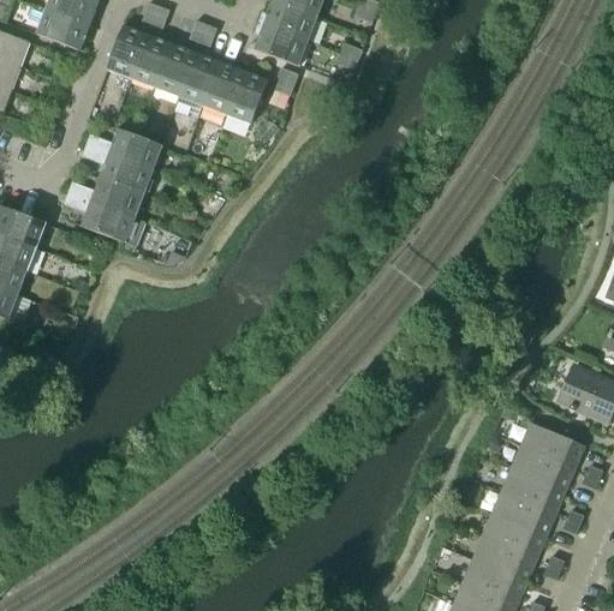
[(91,25),(100,3),(93,0),(49,0),(47,9),(91,25)]
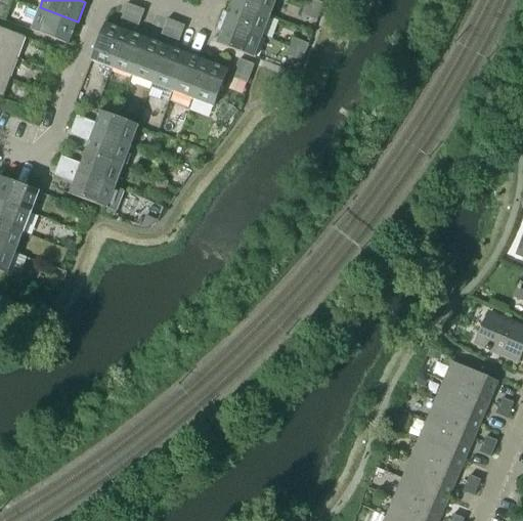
[(263,35),(270,14),(232,0),(228,11),(223,9),(219,18),(263,35)]
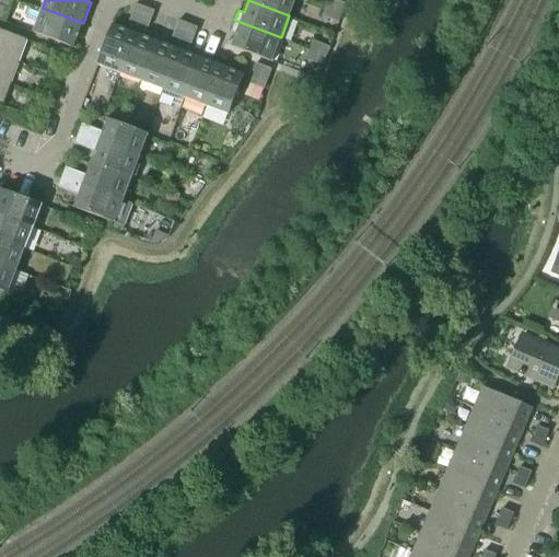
[(289,15),(294,0),(248,0),(289,15)]
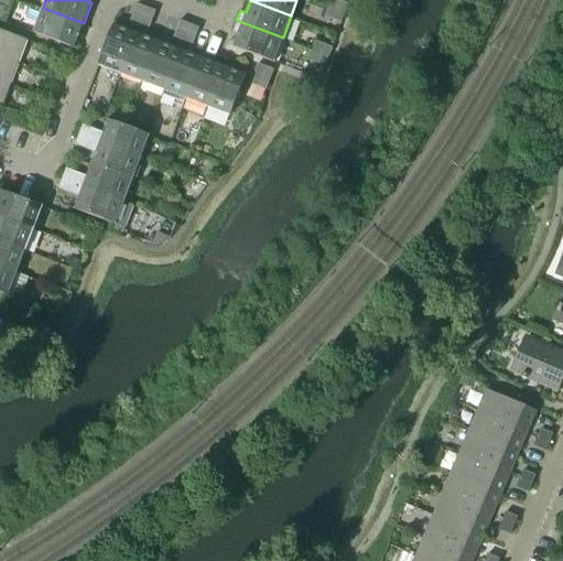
[(345,11),(349,2),(344,0),(331,0),(329,6),(345,11)]
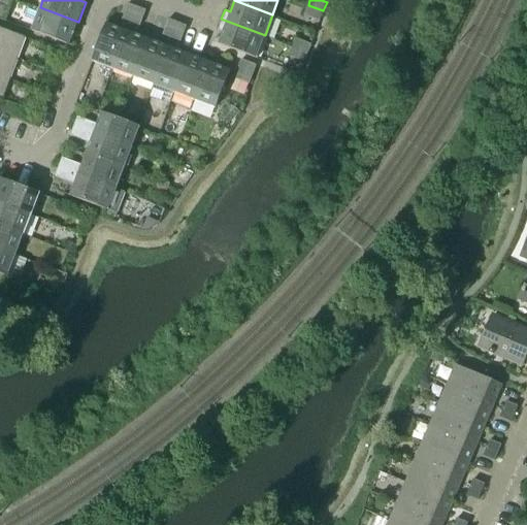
[(0,17),(4,19),(9,5),(0,1),(0,17)]
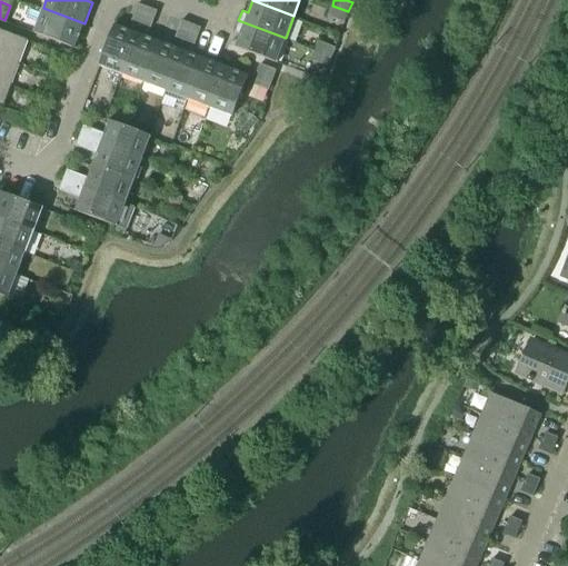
[(141,22),(148,6),(138,1),(132,18),(141,22)]
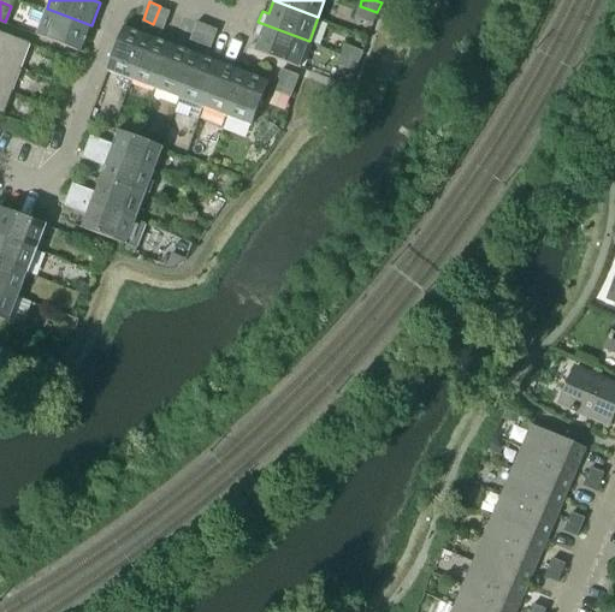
[(164,28),(171,10),(160,6),(153,24),(164,28)]
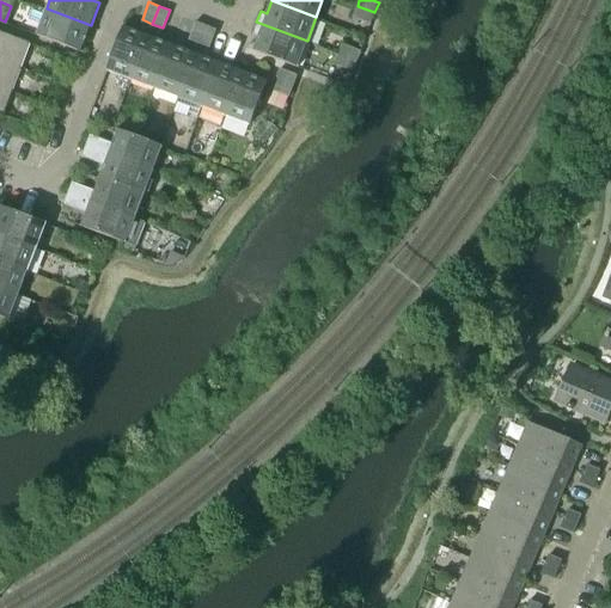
[(371,23),(374,12),(358,6),(353,17),(371,23)]
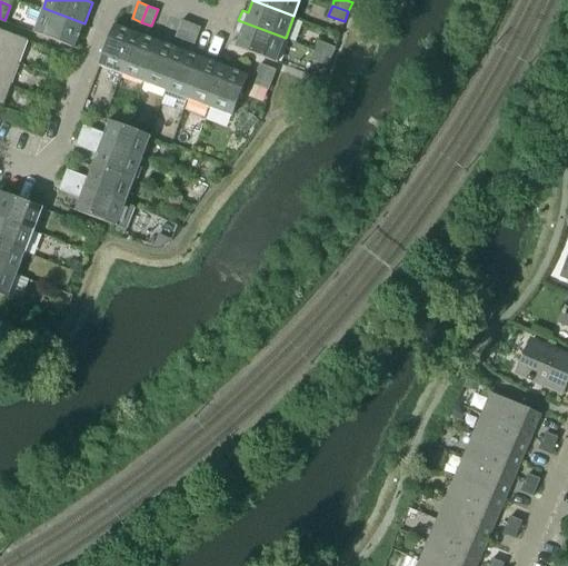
[(76,47),(85,23),(43,8),(35,31),(76,47)]
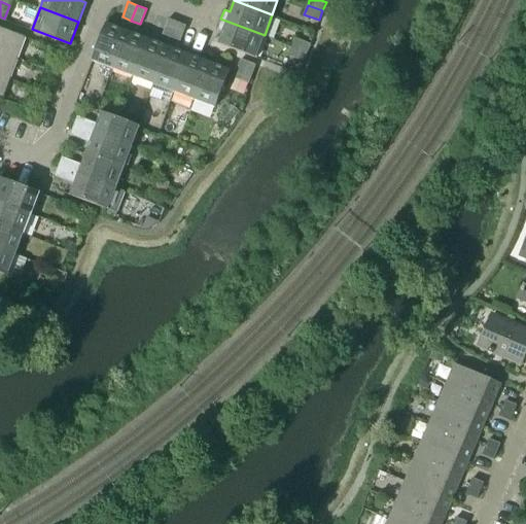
[(172,35),(177,21),(168,16),(163,32),(172,35)]
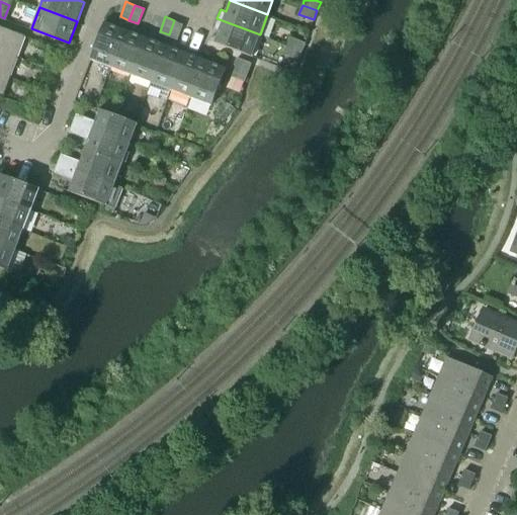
[(252,56),(260,34),(217,18),(213,27),(219,29),(214,41),(252,56)]
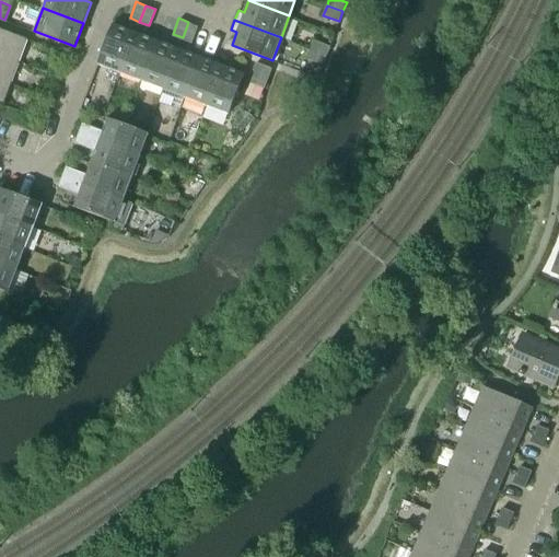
[(120,71),(136,31),(113,22),(97,62),(120,71)]
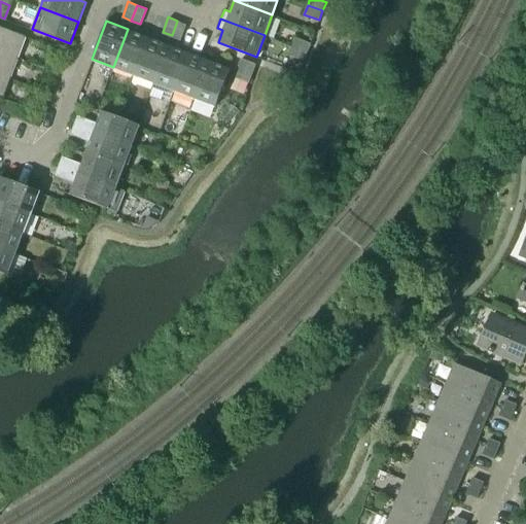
[(180,39),(186,24),(177,21),(172,35),(180,39)]
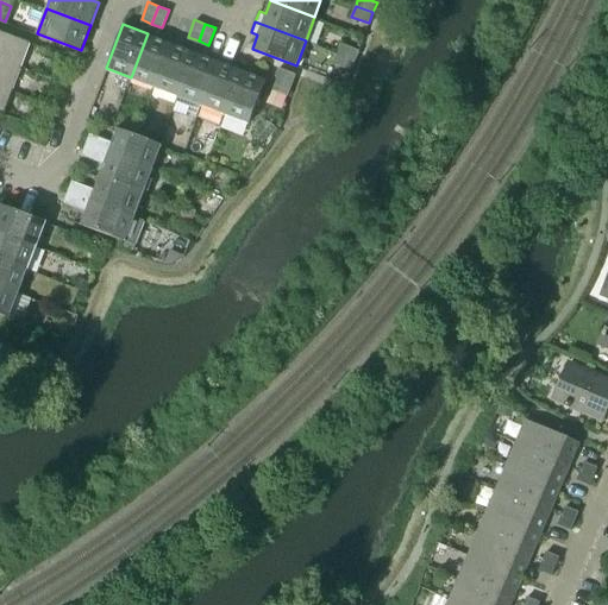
[(0,57),(20,65),(30,41),(0,29),(0,57)]
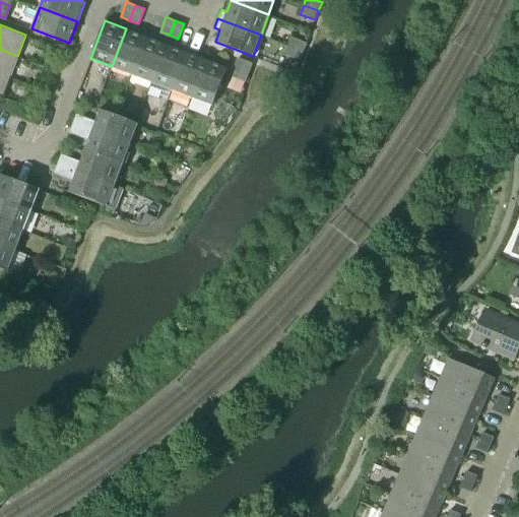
[(132,74),(146,37),(126,28),(112,66),(132,74)]
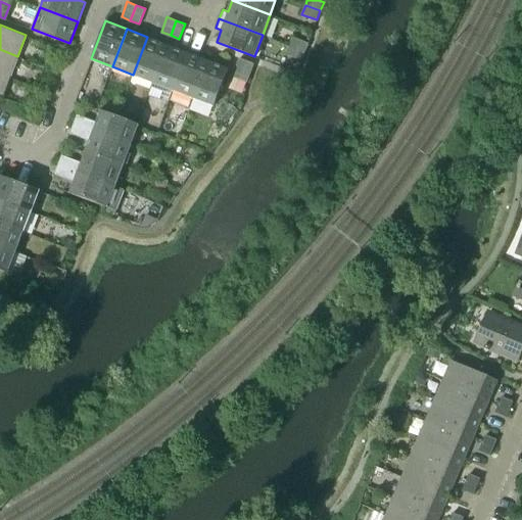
[(305,51),(309,42),(293,36),(290,45),(305,51)]
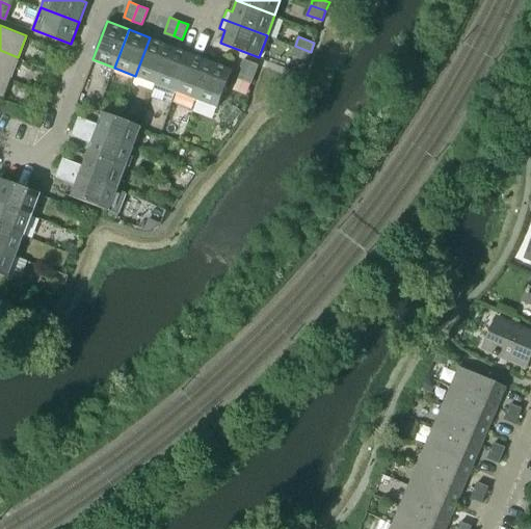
[(156,83),(170,45),(150,37),(135,76),(156,83)]
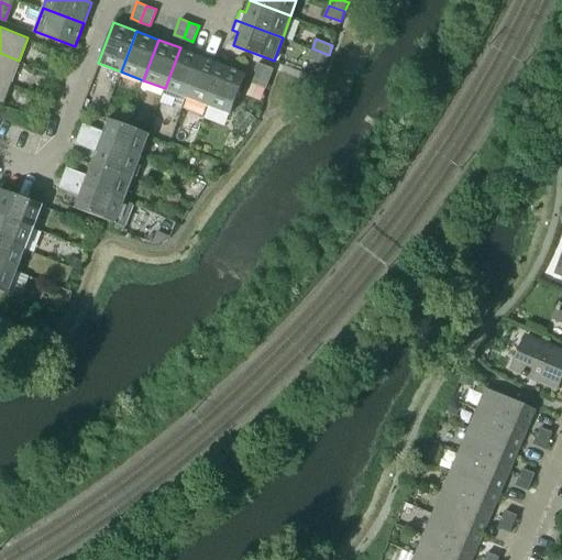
[(186,96),(201,55),(180,47),(165,88),(186,96)]
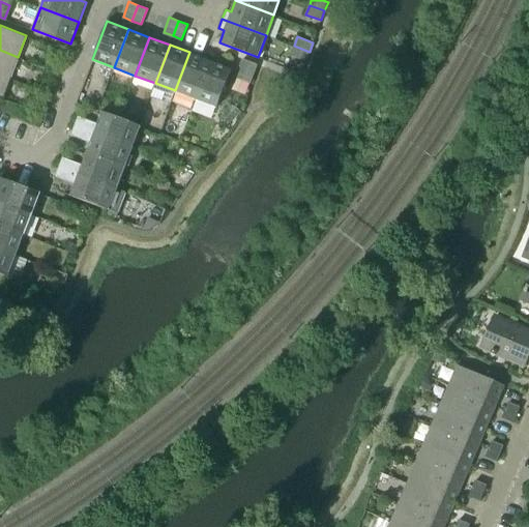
[(305,61),(310,52),(294,46),(290,55),(305,61)]
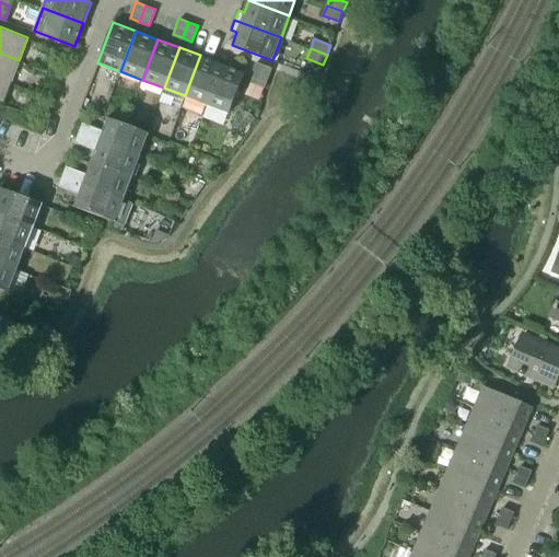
[(0,78),(11,82),(19,60),(0,53),(0,78)]
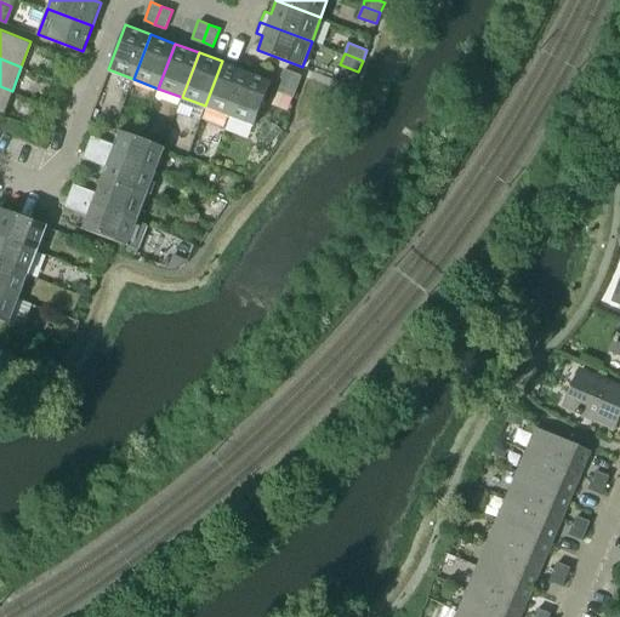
[(228,115),(245,70),(222,61),(205,106),(228,115)]
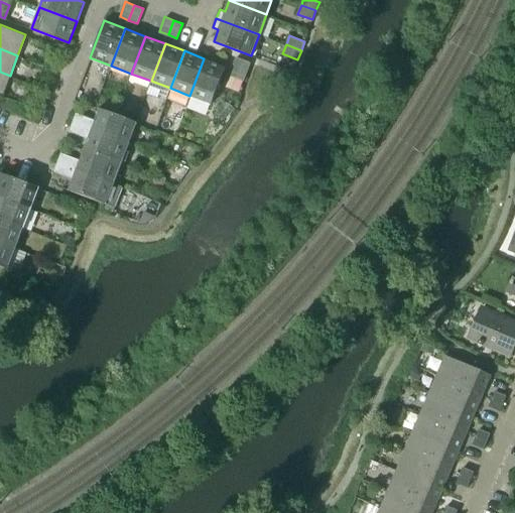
[(248,71),(251,61),(236,56),(233,65),(248,71)]
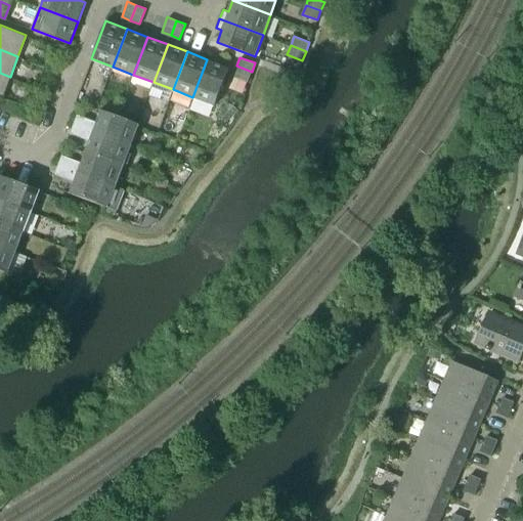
[(215,105),(227,73),(229,68),(207,59),(192,97),(215,105)]
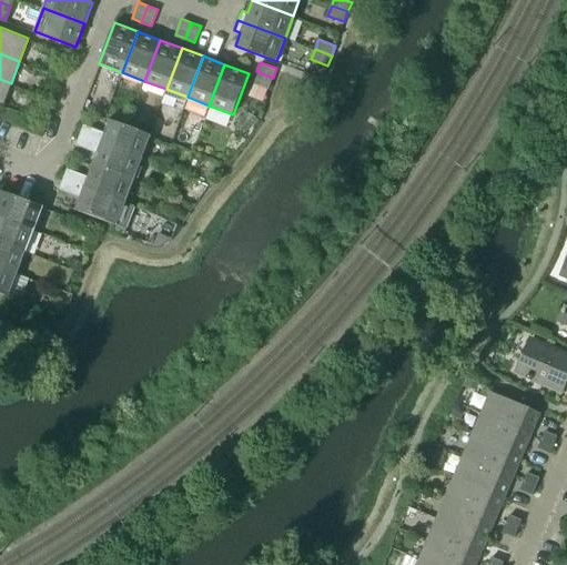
[(269,88),(273,78),(256,71),(252,81),(269,88)]
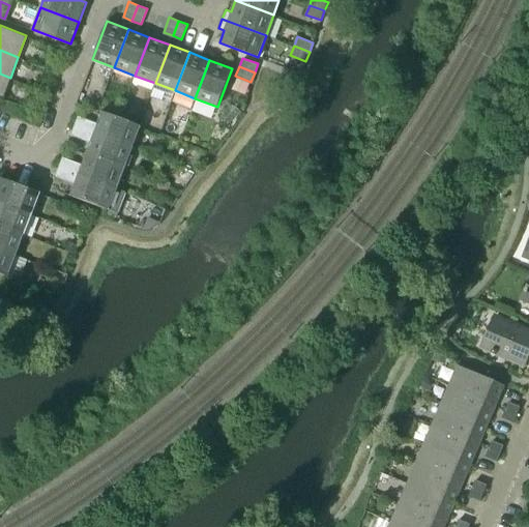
[(0,97),(2,99),(10,78),(0,74),(0,97)]
